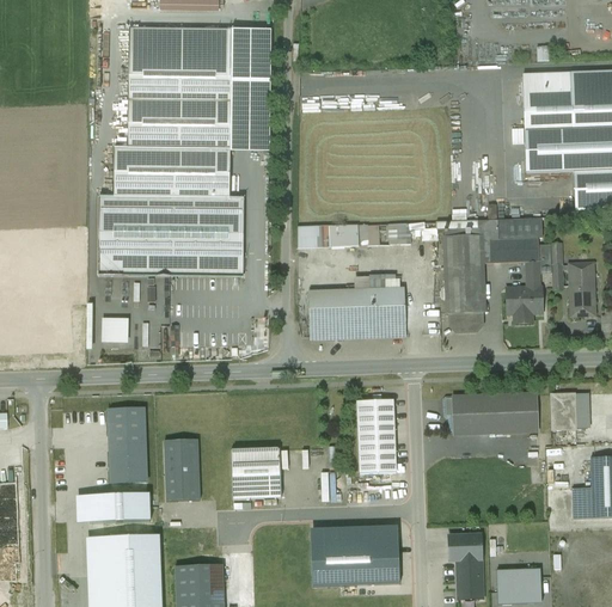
[(231,28),(129,26),(128,146),(114,146),(114,195),(230,196),(231,28)]
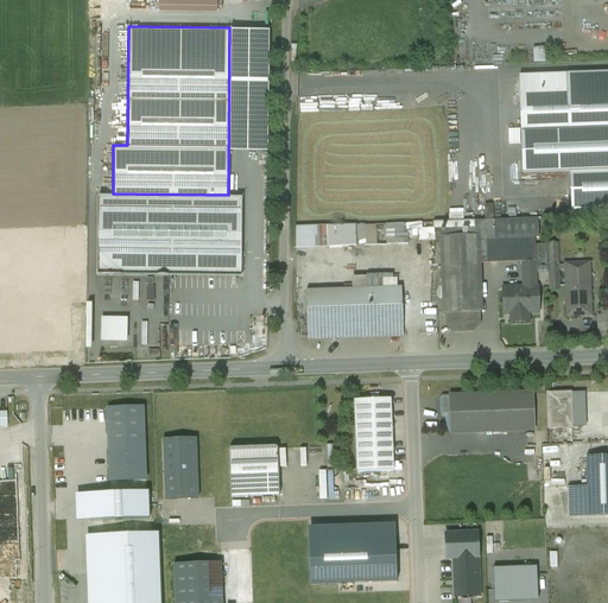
[(536,43),(536,56),(548,56),(546,43),(536,43)]
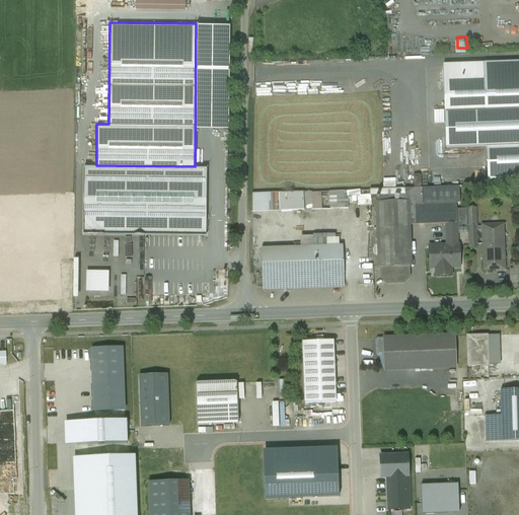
[(518,59),(484,61),(443,63),(445,111),(446,145),(487,144),(488,175),(518,174),(518,59)]
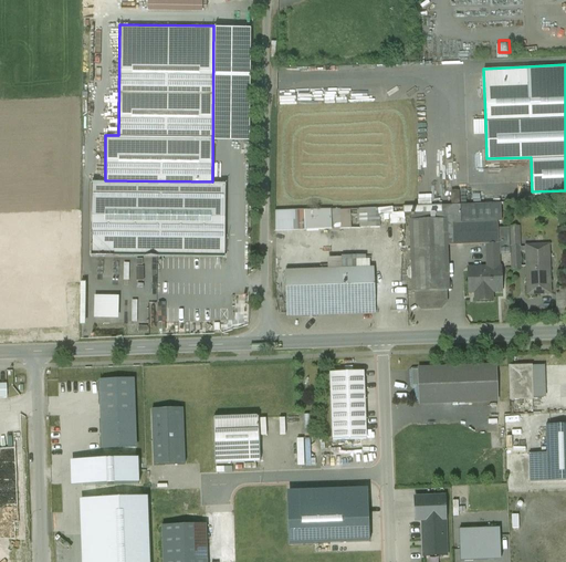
[(105,180),(92,179),(91,248),(145,248),(147,248),(148,250),(154,250),(155,248),(157,248),(157,249),(224,249),(226,181),(212,181),(105,180)]
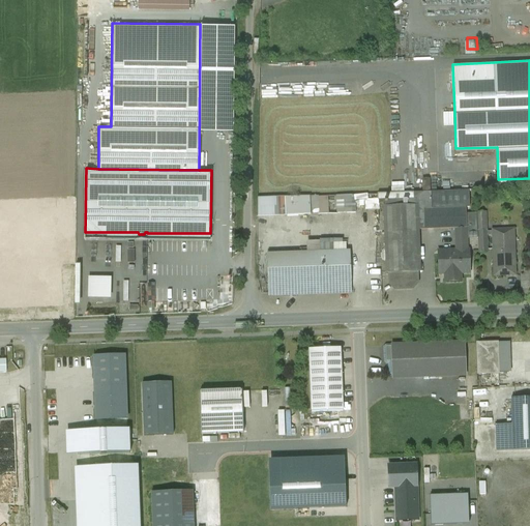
[(413,196),(385,197),(387,269),(389,269),(389,281),(394,286),(413,285),(417,280),(417,268),(419,268),(417,227),(455,225),(467,225),(467,229),(478,229),(478,238),(479,249),(488,249),(487,238),(487,228),(486,209),(477,209),(466,210),(466,204),(469,204),(469,187),(436,188),(413,190),(413,196)]
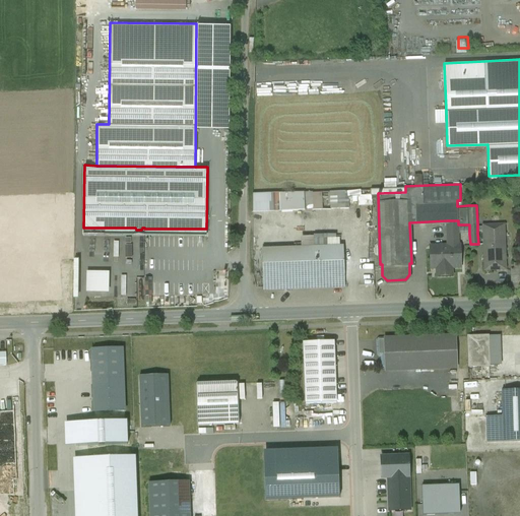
[(281,190),(282,208),(324,205),(323,187),(281,190)]
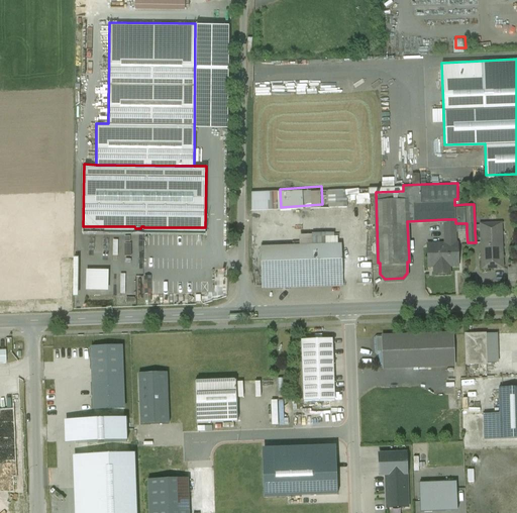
[(329,186),(329,203),(348,203),(349,186),(329,186)]
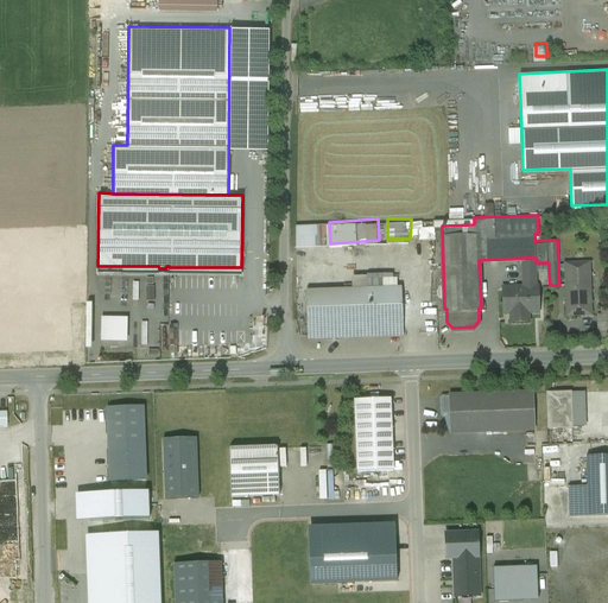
[(317,221),(297,222),(298,242),(317,241),(317,221)]
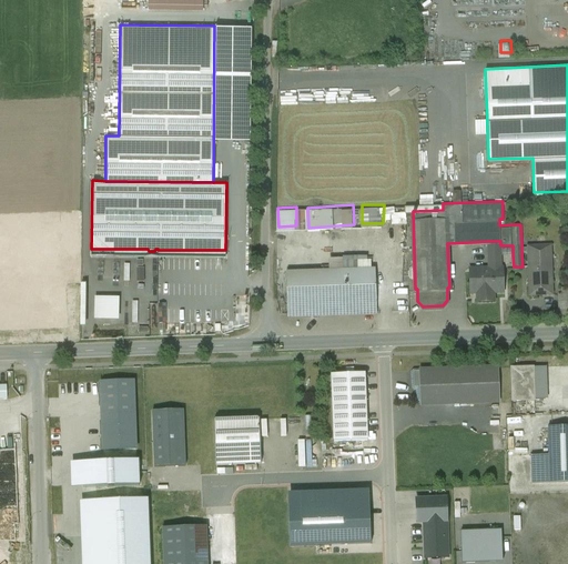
[(489,265),(469,267),(470,290),(477,289),(478,299),(494,298),(494,289),(503,289),(501,265),(500,245),(500,241),(488,241),(489,265)]
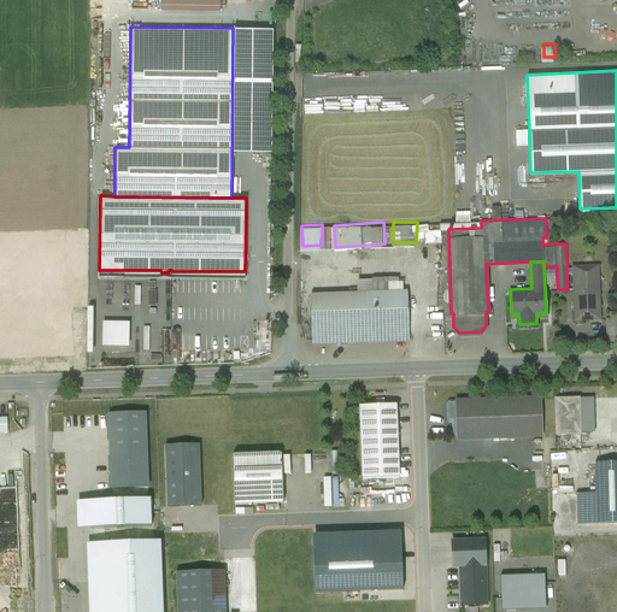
[(601,264),(573,265),(574,321),(603,319),(601,264)]
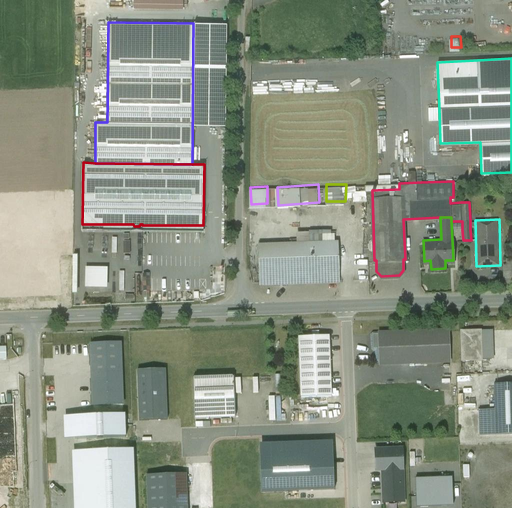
[(338,240),(258,243),(259,281),(259,283),(340,280),(338,240)]
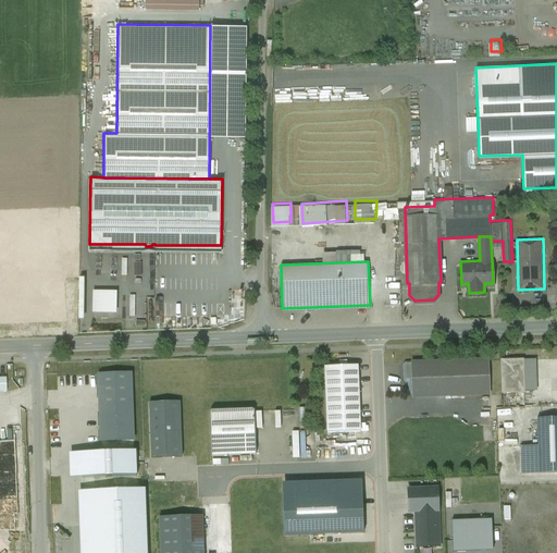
[(95,286),(94,309),(119,309),(119,287),(95,286)]
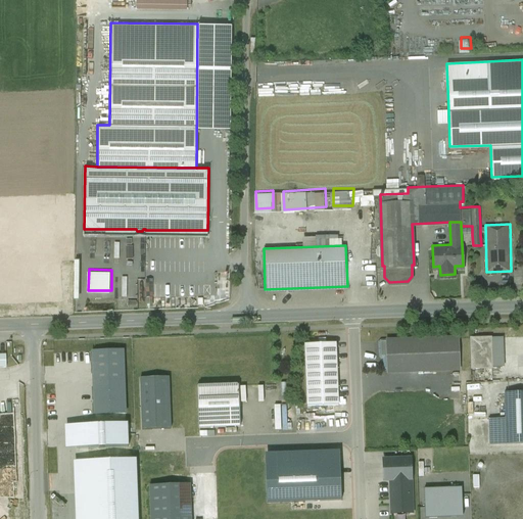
[(522,269),(517,270),(514,270),(514,282),(522,281),(522,269)]
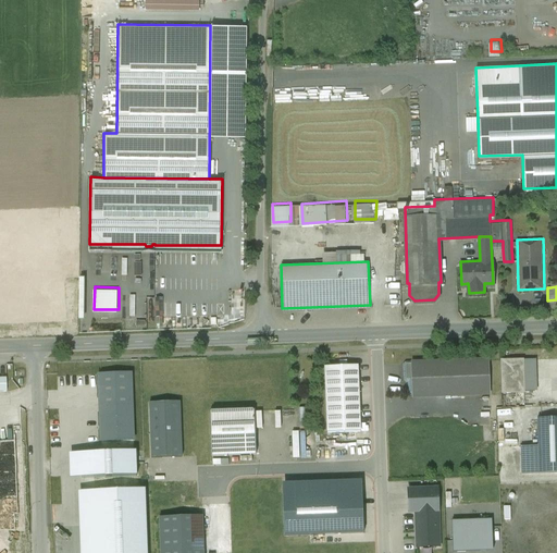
[(522,357),(500,358),(502,391),(523,390),(522,357)]
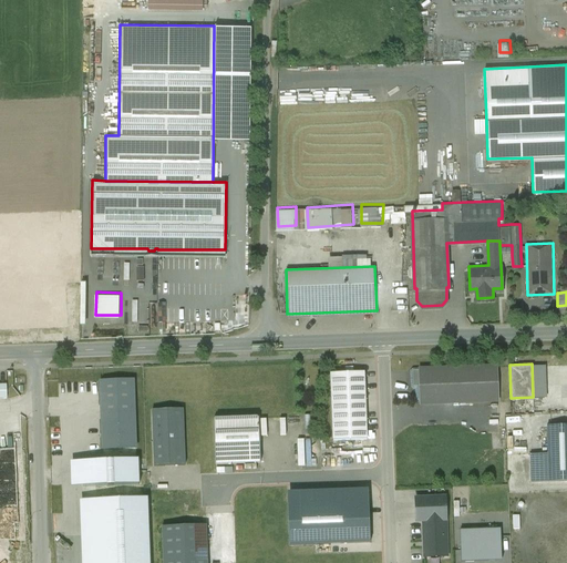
[(496,365),(419,368),(416,366),(412,366),(410,368),(411,385),(413,386),(415,386),(415,399),(420,399),(420,401),(497,398),(496,365)]
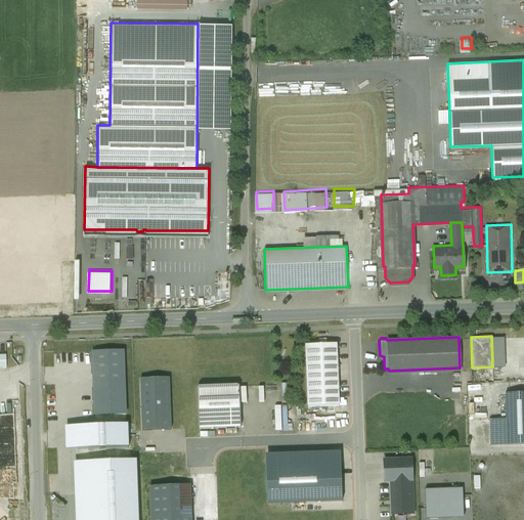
[(337,341),(305,342),(307,404),(339,403),(337,341)]
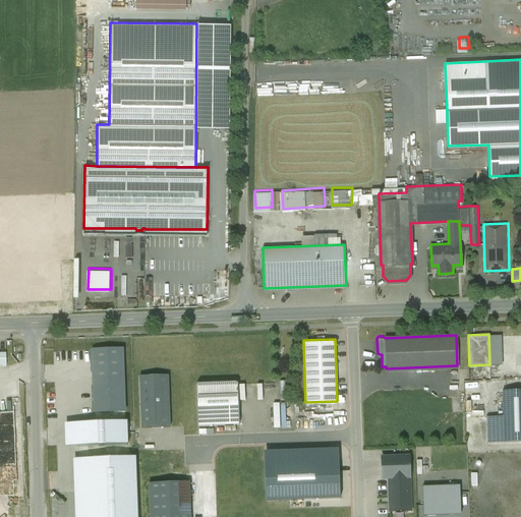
[(122,346),(93,348),(94,409),(125,408),(122,346)]
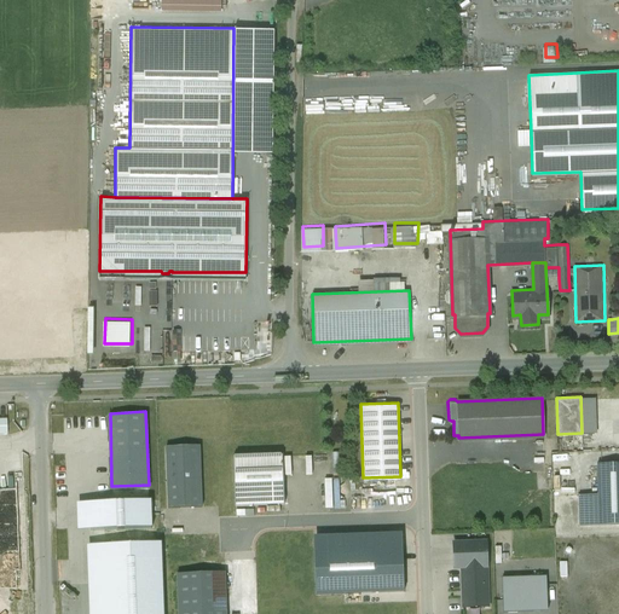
[(200,442),(166,444),(168,505),(202,504),(200,442)]
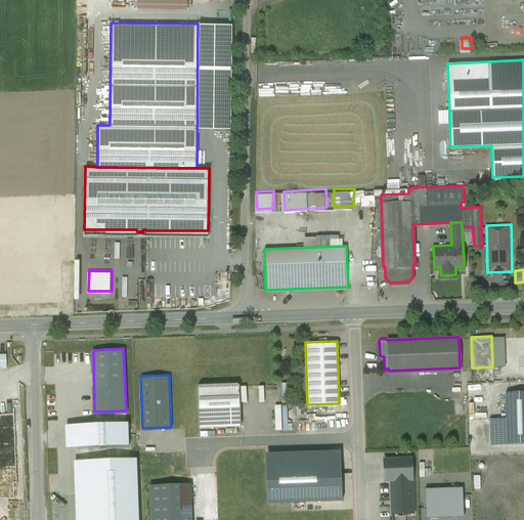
[(239,384),(198,385),(199,427),(241,426),(239,384)]
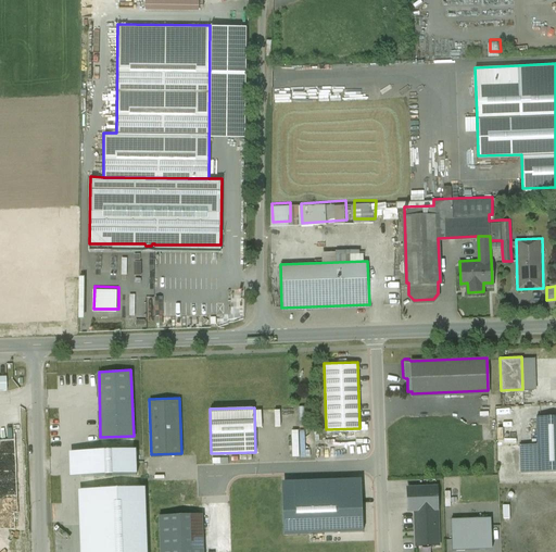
[(555,414),(535,415),(536,442),(538,471),(555,469),(555,414)]
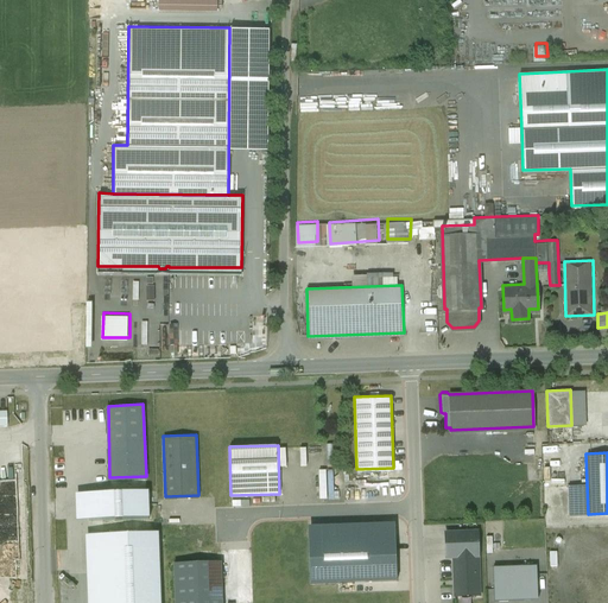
[(544,458),(532,458),(533,477),(545,476),(544,458)]
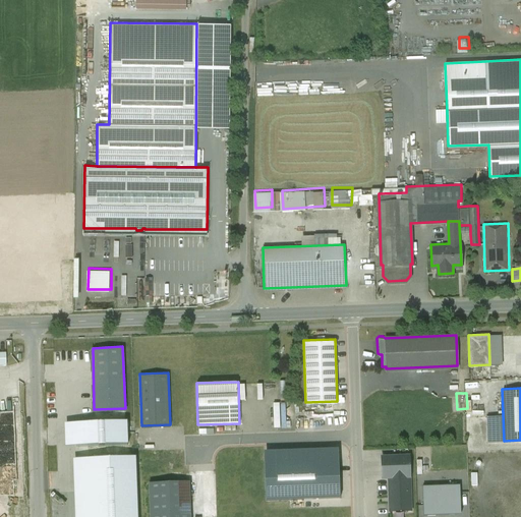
[(503,414),(486,415),(487,441),(504,441),(503,414)]
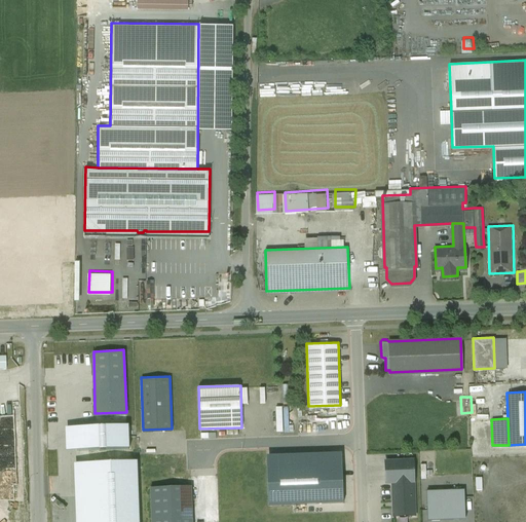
[(65,425),(66,449),(128,446),(128,422),(65,425)]
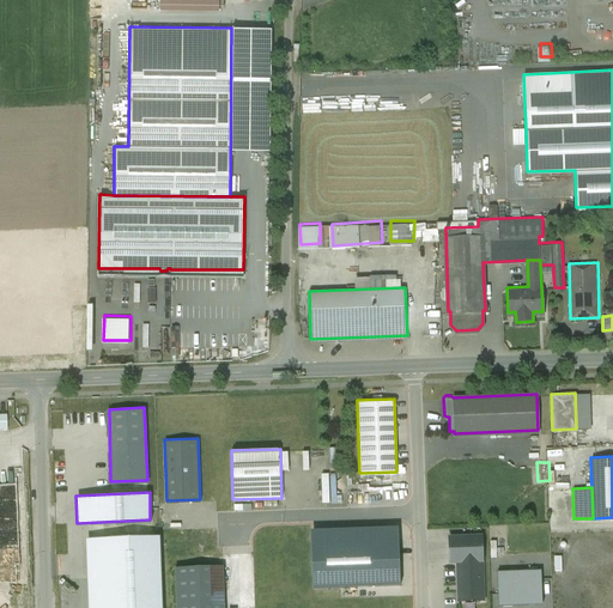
[(310,529),(313,587),(400,583),(398,526),(310,529)]
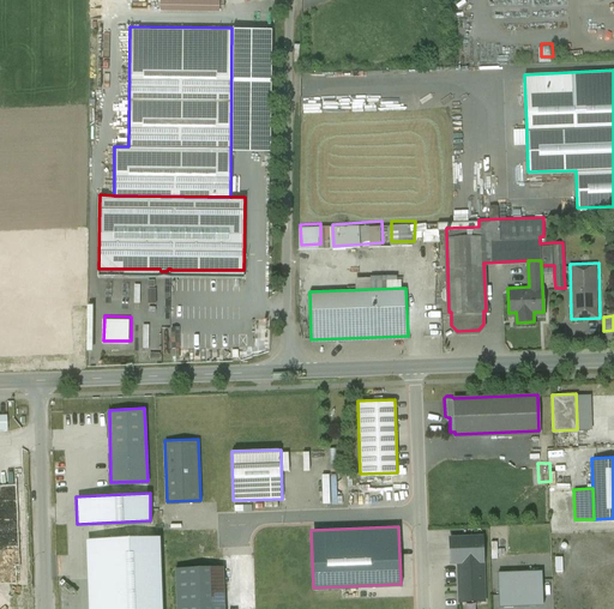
[(162,608),(161,535),(86,537),(89,608),(162,608)]
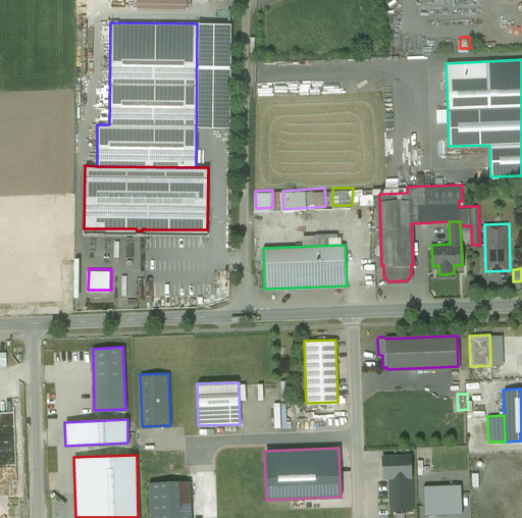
[(390,510),(412,509),(411,476),(410,456),(382,456),(383,477),(389,476),(390,510)]
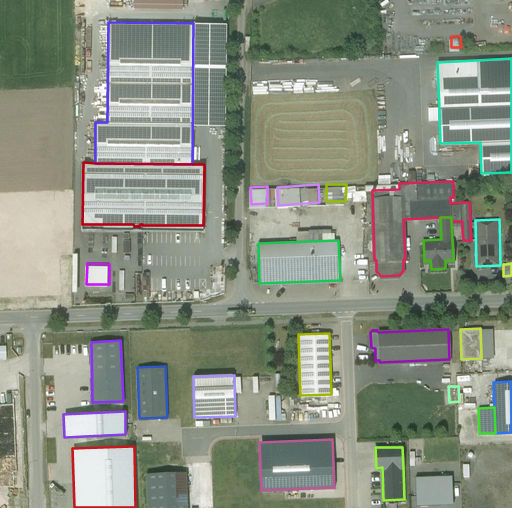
[(187,507),(186,471),(146,472),(147,507),(187,507)]
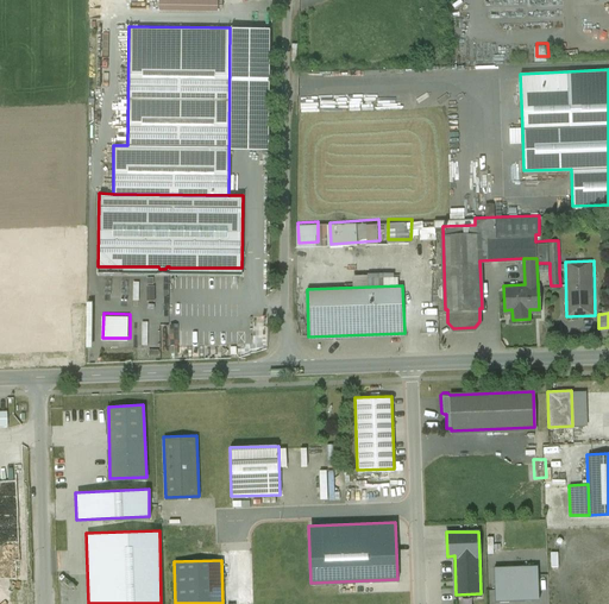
[(538,565),(494,567),(495,601),(533,599),(532,592),(539,592),(538,565)]
